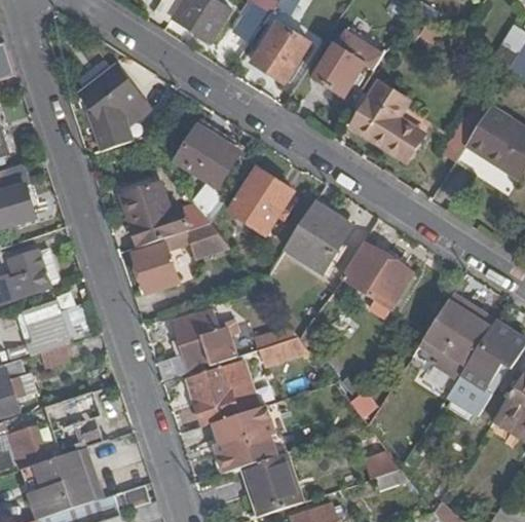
[(167,20),(181,0),(163,0),(156,12),(167,20)]
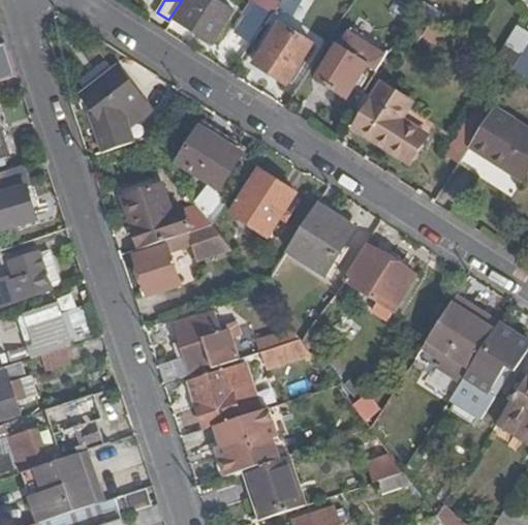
[(183,0),(173,18),(212,43),(233,11),(214,0),(183,0)]
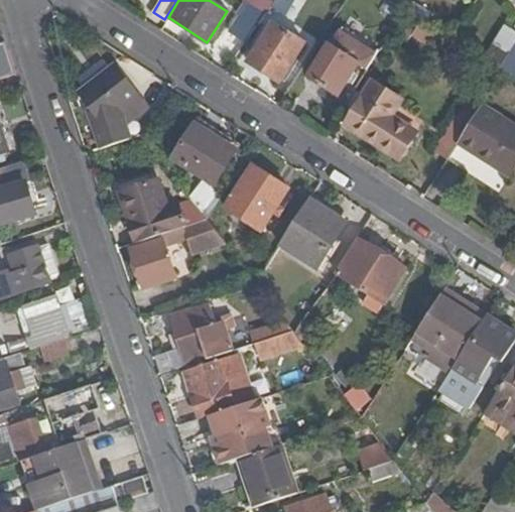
[(271,0),(270,1),(284,11),(291,0),(271,0)]
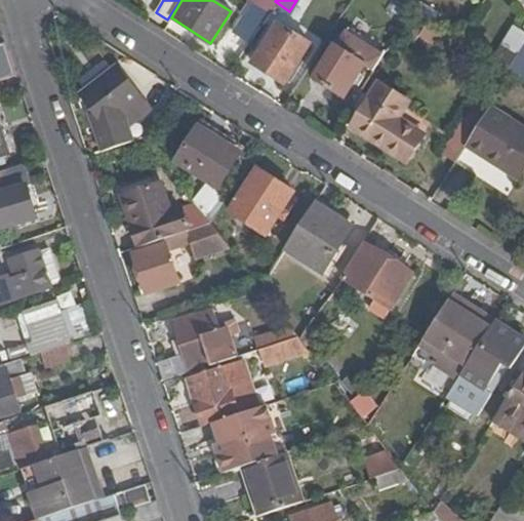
[(238,57),(262,22),(248,13),(226,48),(238,57)]
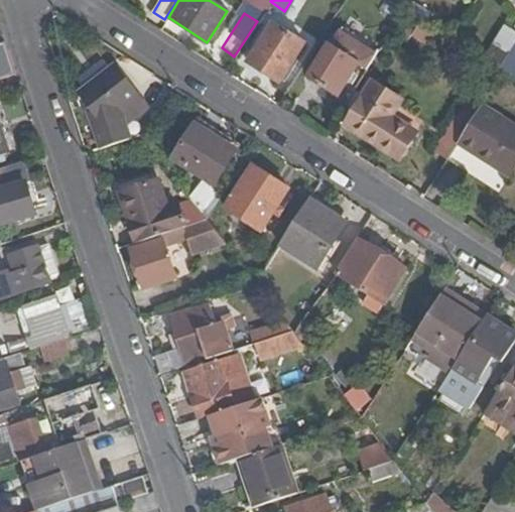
[(410,34),(430,47),(433,25),(420,17),(410,34)]
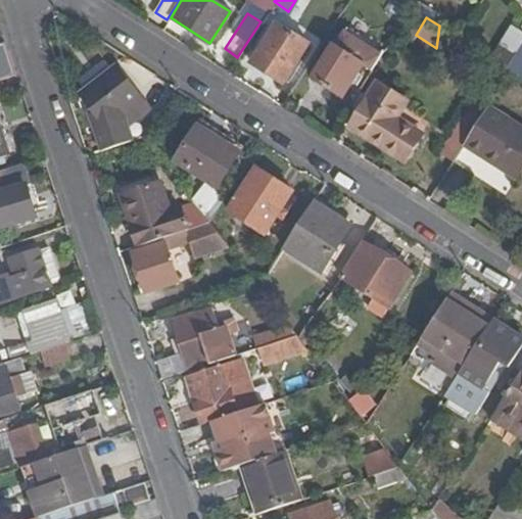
[(307,43),(275,20),(249,60),(282,82),(307,43)]
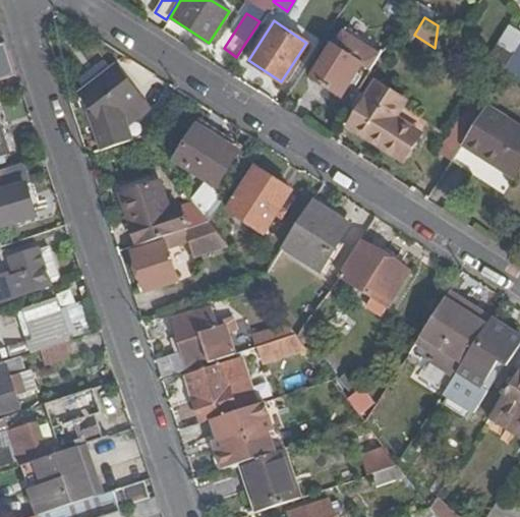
[(504,66),(519,40),(519,30),(509,22),(487,56),(504,66)]
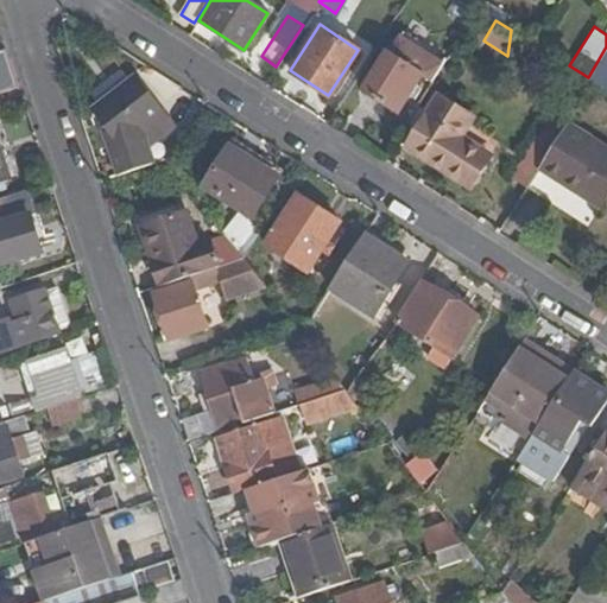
[(399,36),(389,52),(421,73),(421,74),(428,78),(440,61),(399,36)]
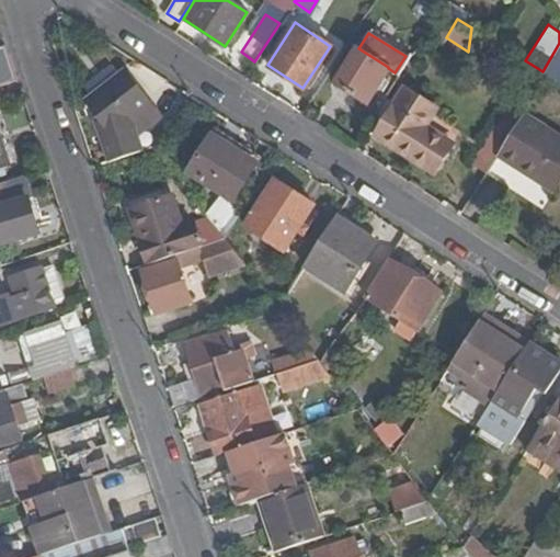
[(358,48),(356,47),(334,81),(366,102),(388,68),(388,67),(358,48)]
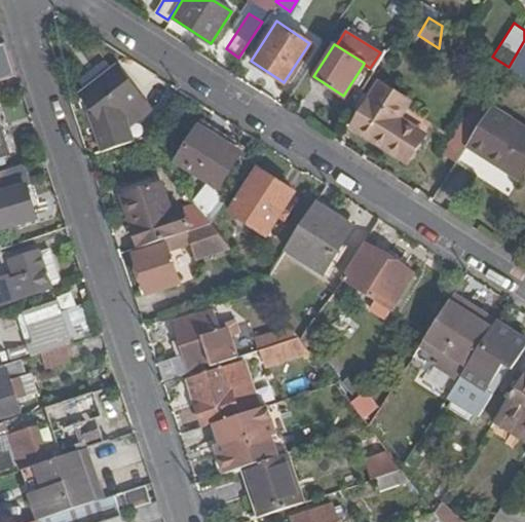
[(524,54),(515,71),(524,77),(524,54)]
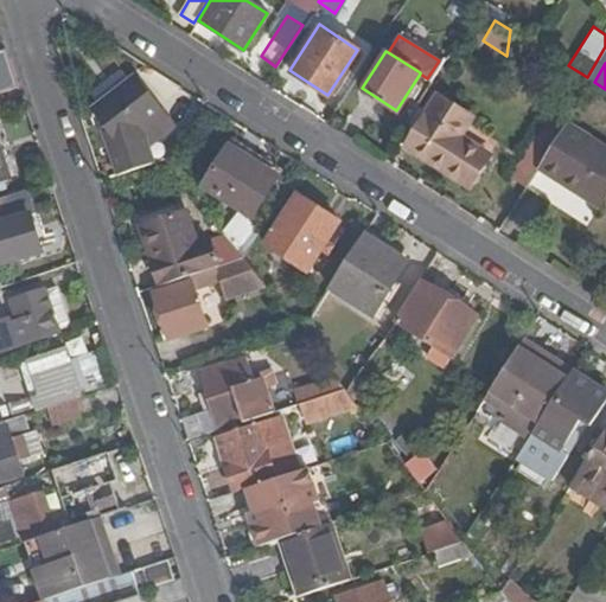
[(104,136),(117,172),(152,160),(147,142),(168,125),(128,77),(95,107),(115,133),(104,136)]
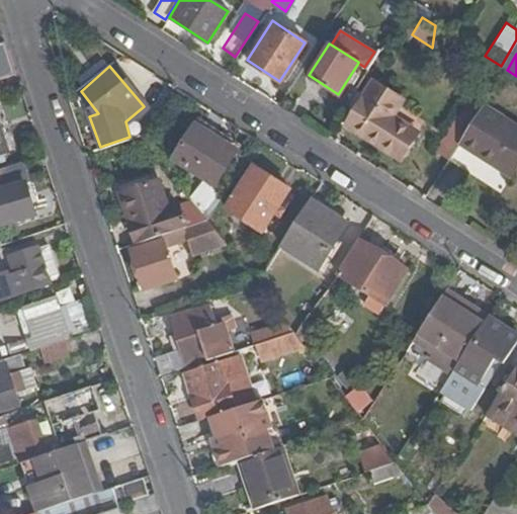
[(372,140),(389,114),(379,108),(391,90),(371,78),(343,121),(372,140)]
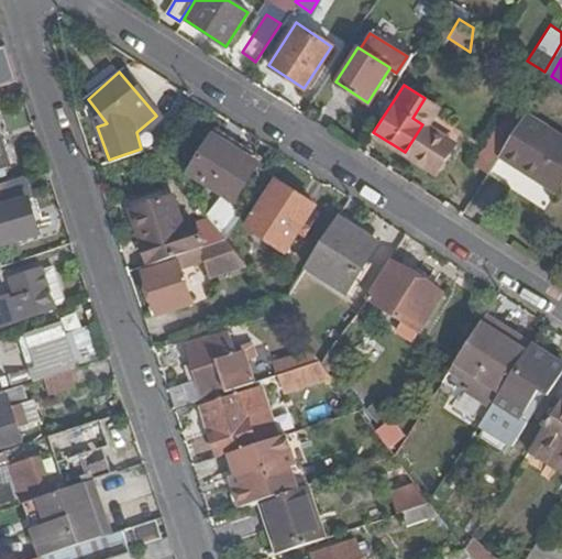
[(500,150),(499,152),(554,187),(561,174),(561,134),(526,111),(500,150)]
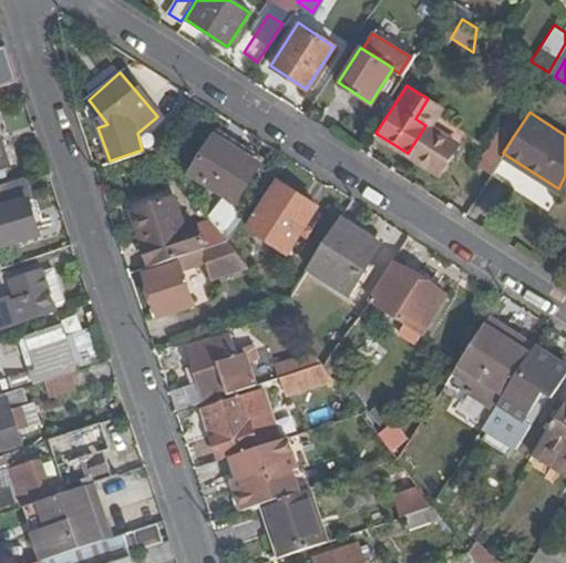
[(256,166),(211,136),(189,172),(234,201),(256,166)]
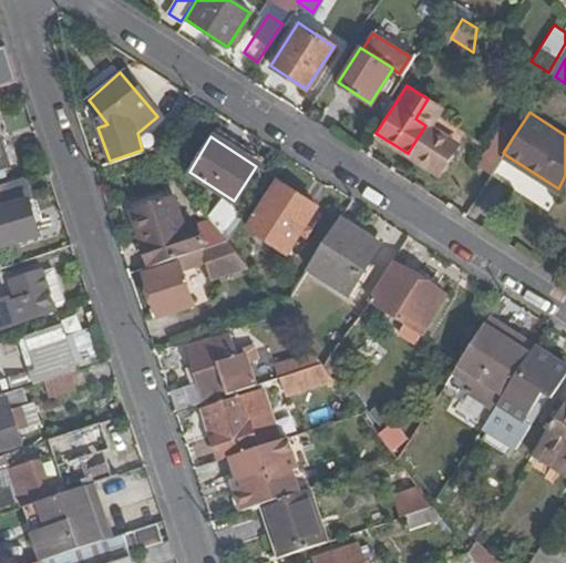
[(477,166),(490,173),(503,153),(504,151),(493,143),(477,166)]
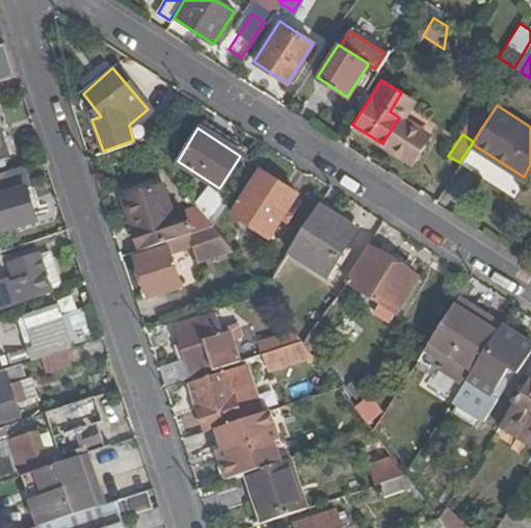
[(296,195),(258,170),(231,212),(269,237),(296,195)]
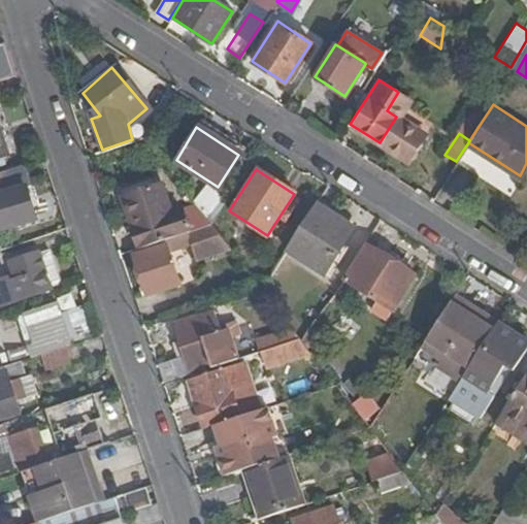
[(124,193),(140,246),(164,237),(190,229),(182,206),(170,210),(161,182),(124,193)]
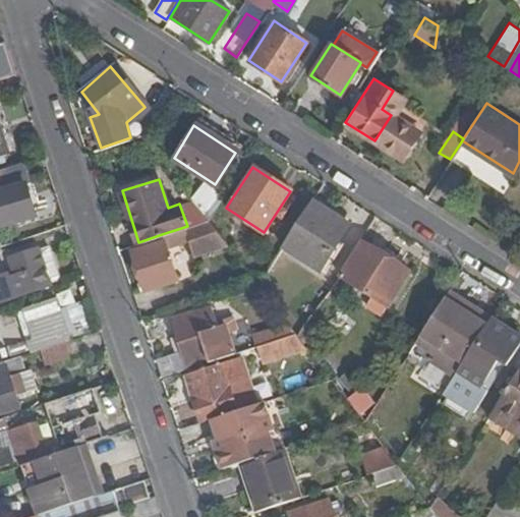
[(0,224),(34,213),(23,183),(0,191),(0,224)]
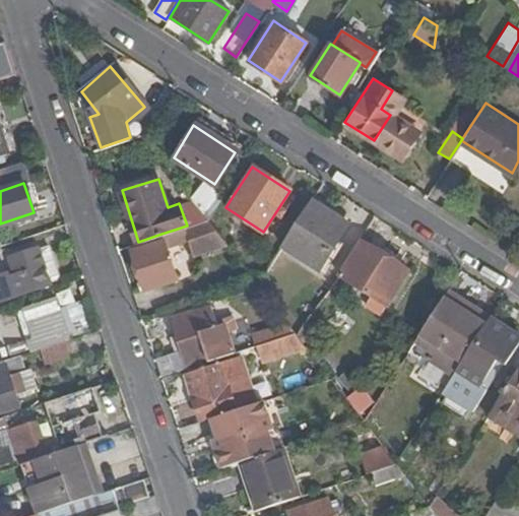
[(348,222),(312,198),(280,248),(318,270),(348,222)]
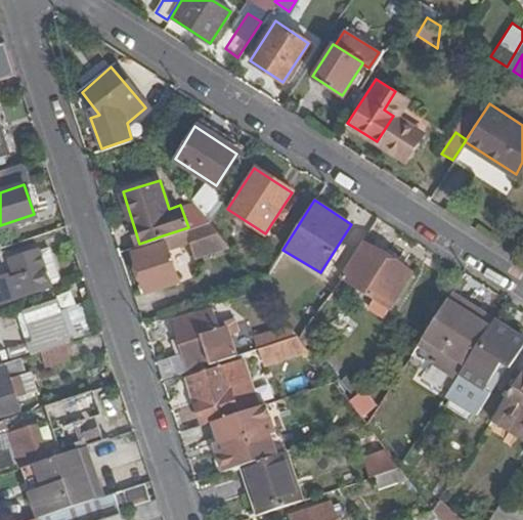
[(192,253),(225,243),(209,221),(188,227),(163,235),(164,241),(132,251),(145,291),(178,280),(169,250),(189,244),(192,253)]
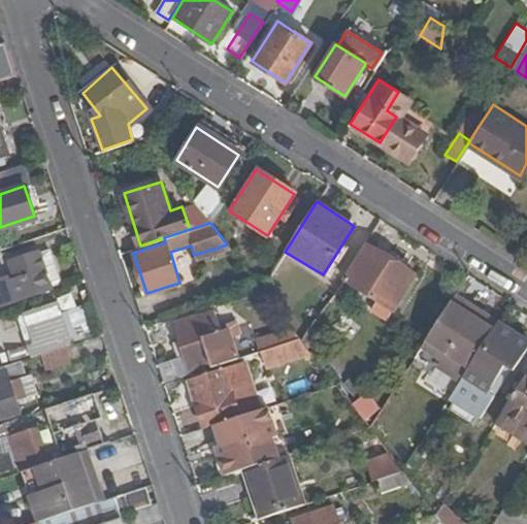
[(393,310),(417,274),(367,243),(344,280),(381,302),(393,310)]
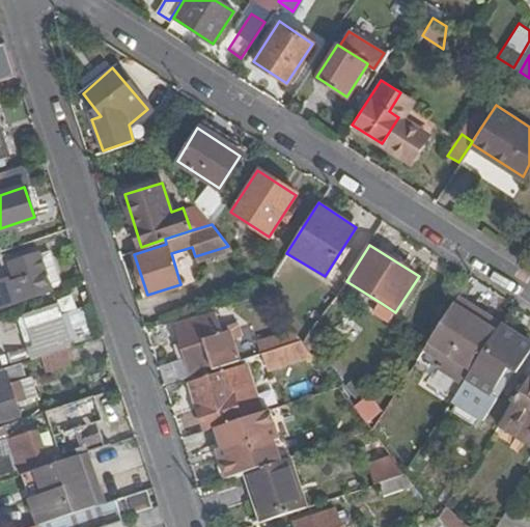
[(15,300),(51,288),(38,251),(8,260),(15,281),(9,283),(15,300)]
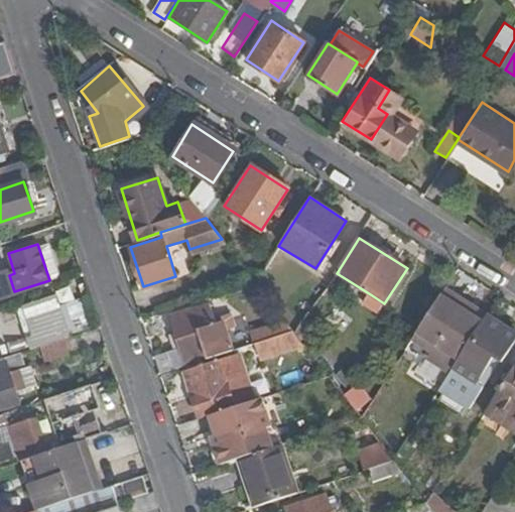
[(444,286),(408,343),(448,370),(452,365),(481,320),(461,306),(465,299),(444,286)]
